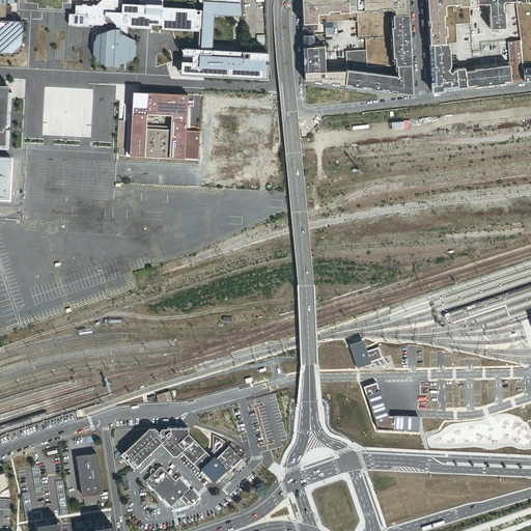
[(0,0),(0,51),(18,53),(18,51),(19,51),(20,51),(20,50),(21,50),(23,21),(3,20),(4,17),(4,5),(4,2),(9,2),(9,0),(0,0)]
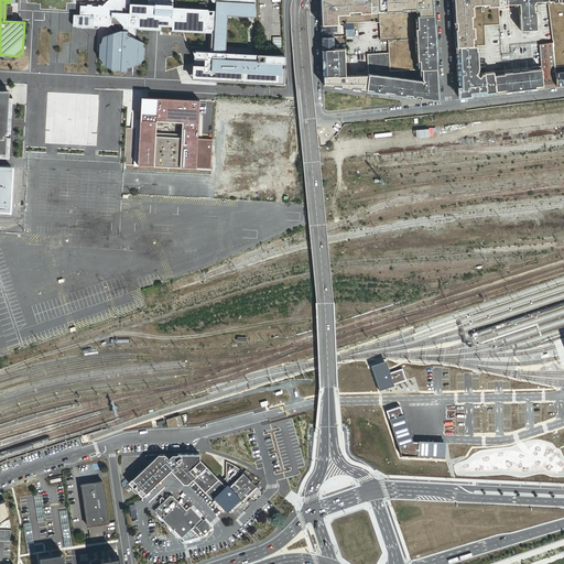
[(215,9),(212,9),(212,14),(207,14),(207,8),(172,7),(172,0),(148,0),(148,4),(129,3),(129,0),(102,0),(104,1),(105,0),(107,2),(102,7),(101,4),(100,4),(79,3),(78,24),(108,25),(110,29),(114,32),(114,34),(102,36),(100,44),(98,57),(102,64),(115,72),(127,71),(126,68),(143,61),(144,44),(127,35),(128,28),(136,28),(150,29),(150,23),(161,23),(161,25),(172,26),(171,30),(205,31),(212,31),(212,52),(192,51),(194,58),(205,58),(204,66),(194,66),(193,78),(284,83),(284,68),(281,67),(282,64),(284,64),(283,56),(260,54),(226,53),(227,12),(258,14),(258,0),(210,0),(212,0),(216,0),(215,9)]
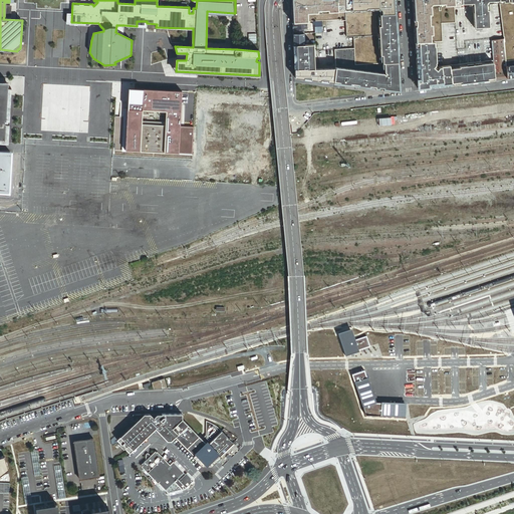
[(345,21),(344,0),(294,0),(292,3),(293,23),(306,22),(309,21),(310,21),(321,20),(339,20),(339,21),(345,21)]
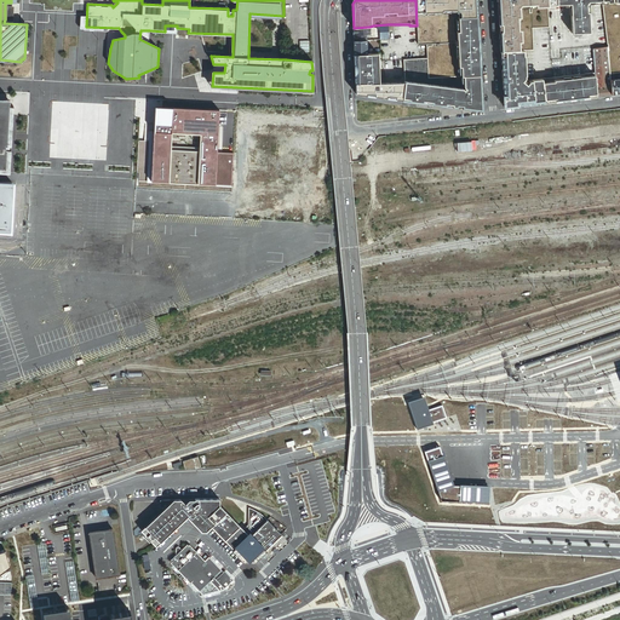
[(454,42),(453,18),(476,17),(475,0),(415,0),(417,26),(418,45),(426,44),(454,42)]
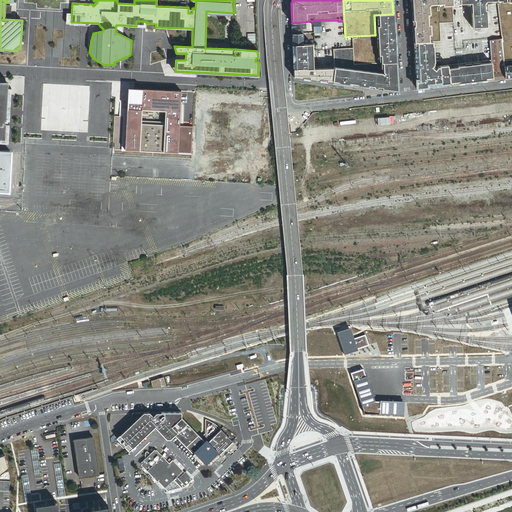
[(460,4),(459,0),(411,0),(414,43),(434,42),(440,41),(439,23),(453,23),(452,6),(460,5),(460,4)]
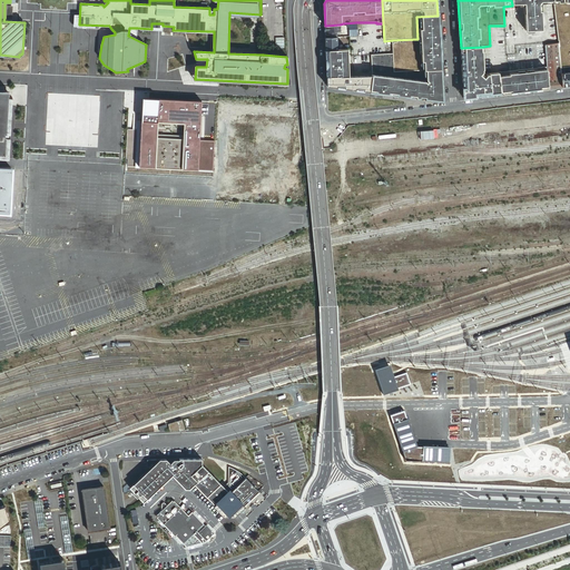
[(553,0),(511,0),(512,5),(524,3),(526,31),(542,30),(541,11),(540,12),(539,2),(553,1),(553,0)]
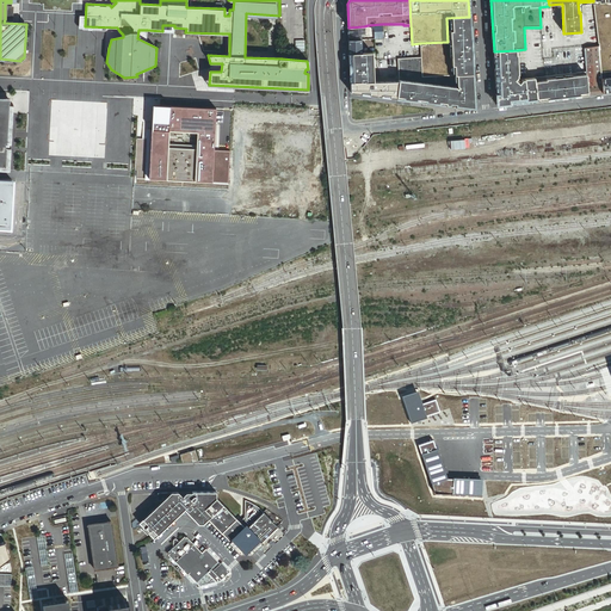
[(610,0),(593,0),(593,1),(598,47),(600,74),(605,73),(610,72),(610,0)]
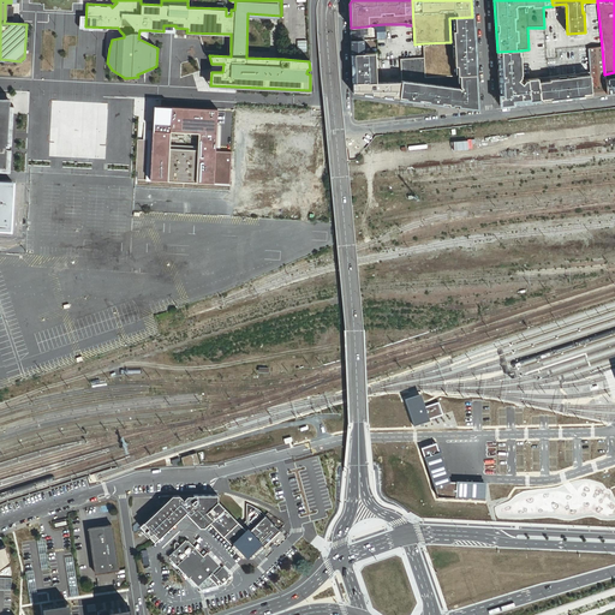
[(472,17),(449,18),(451,42),(423,43),(424,58),(424,77),(476,75),(472,17)]
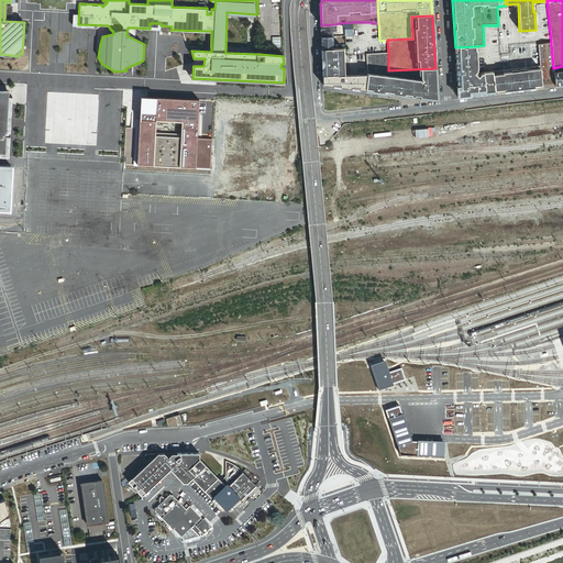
[(333,48),(332,36),(321,36),(321,45),(321,48),(333,48)]
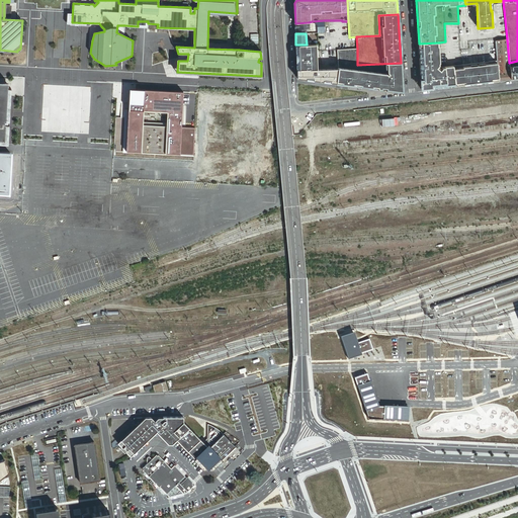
[(510,66),(509,63),(507,39),(495,41),(497,62),(499,81),(502,80),(502,73),(502,70),(510,69),(510,68),(510,66)]
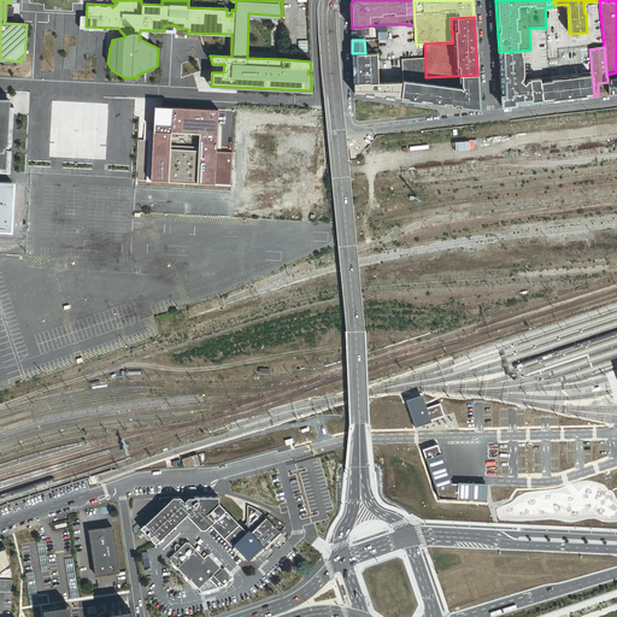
[(524,81),(523,51),(499,52),(501,106),(542,103),(540,80),(524,81)]
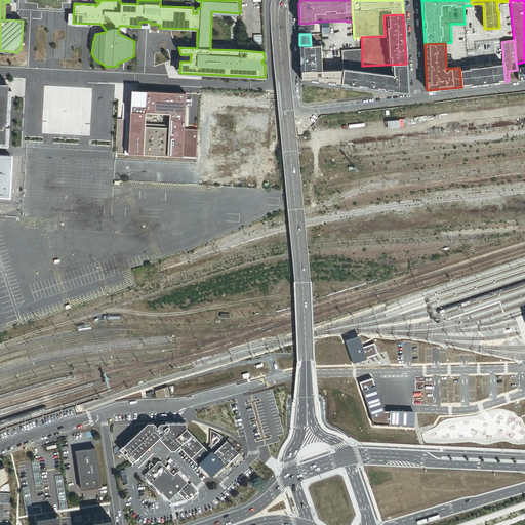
[(321,70),(320,44),(311,45),(299,45),(300,59),(300,71),(314,71),(318,70),(321,70)]
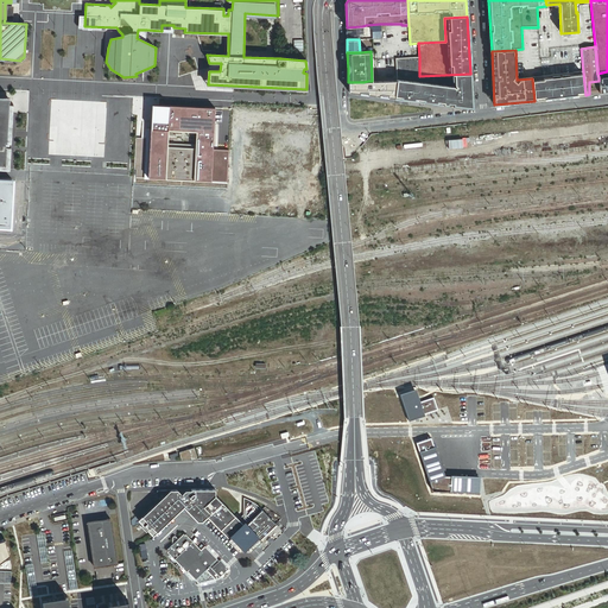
[(419,57),(396,58),(397,80),(397,82),(394,97),(467,107),(468,106),(470,103),(472,103),(470,74),(419,76),(419,57)]
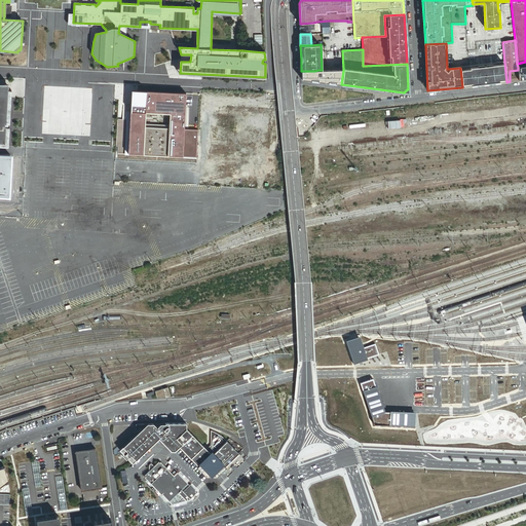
[(506,82),(504,63),(460,68),(462,87),(506,82)]
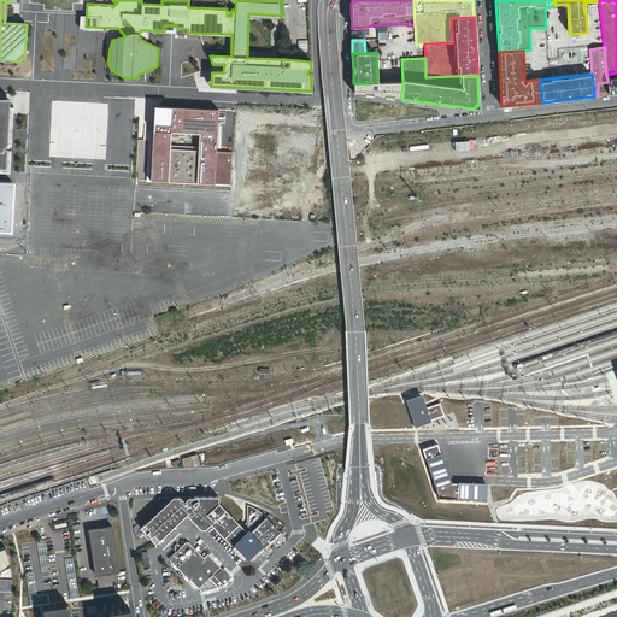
[(403,83),(353,83),(353,95),(400,99),(403,83)]
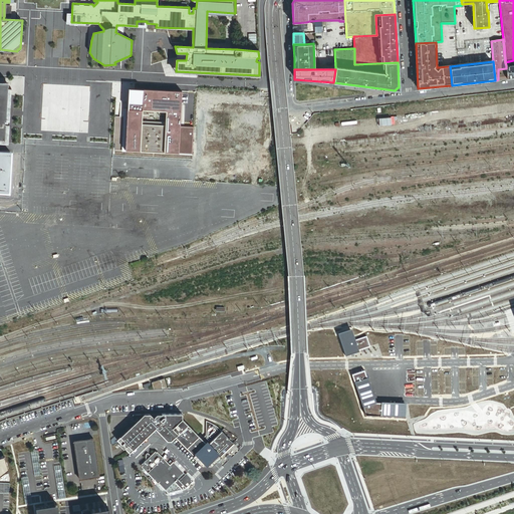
[(507,78),(506,71),(498,72),(498,79),(507,78)]
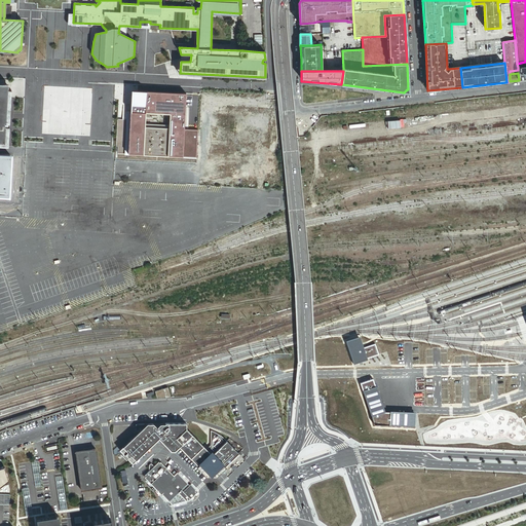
[(7,115),(8,96),(0,95),(0,146),(7,147),(8,147),(10,115),(7,115)]
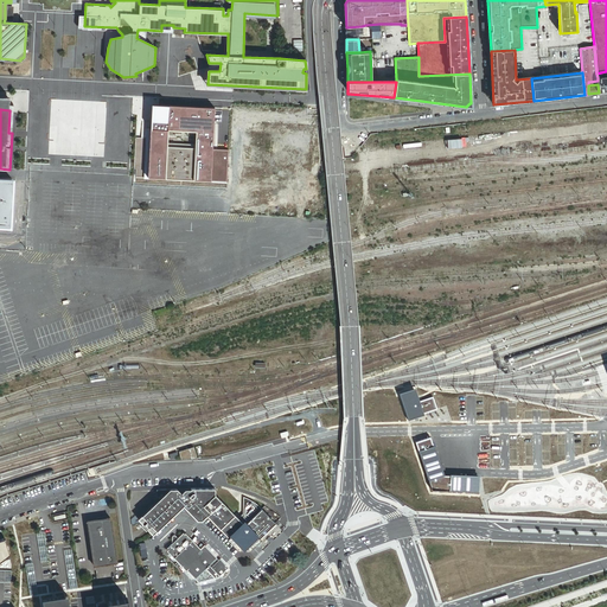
[(217,120),(170,117),(170,122),(167,177),(228,179),(229,164),(215,163),(217,120)]
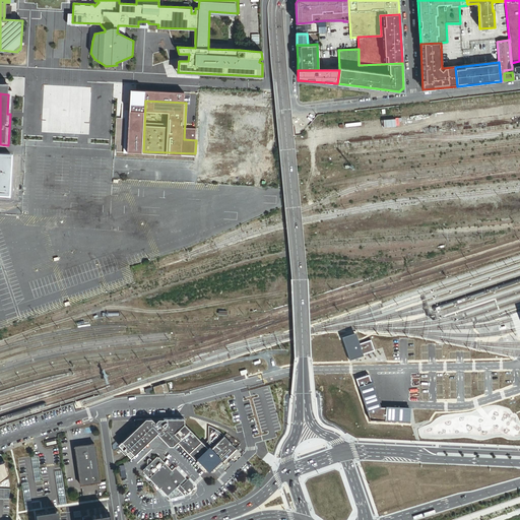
[(0,194),(12,196),(15,156),(0,154),(0,194)]
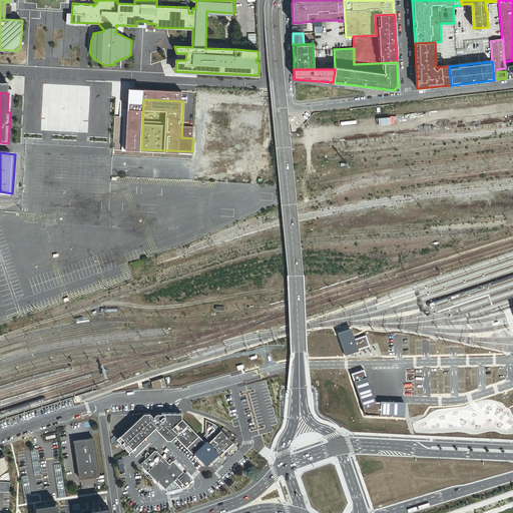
[(357,351),(357,348),(369,345),(366,336),(354,339),(351,329),(337,333),(344,355),(357,351)]
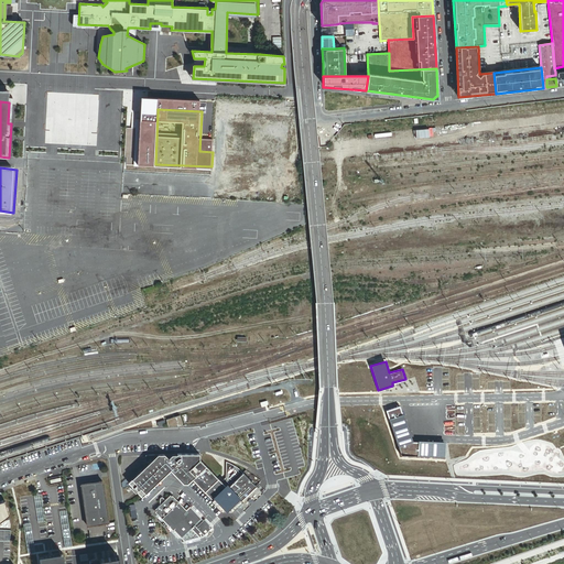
[(445,443),(412,442),(401,407),(387,411),(401,456),(445,457),(445,443)]
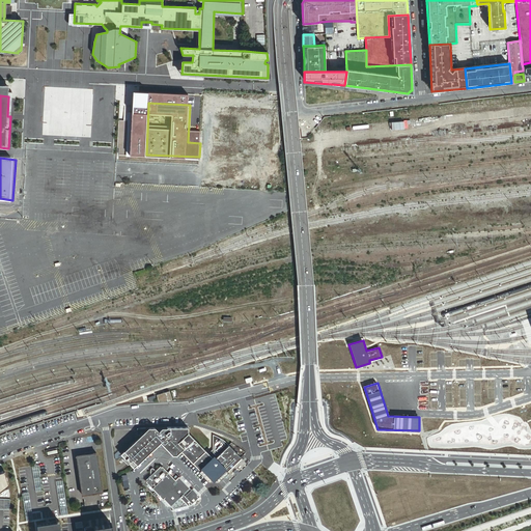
[(159,401),(172,400),(169,390),(157,394),(159,401)]
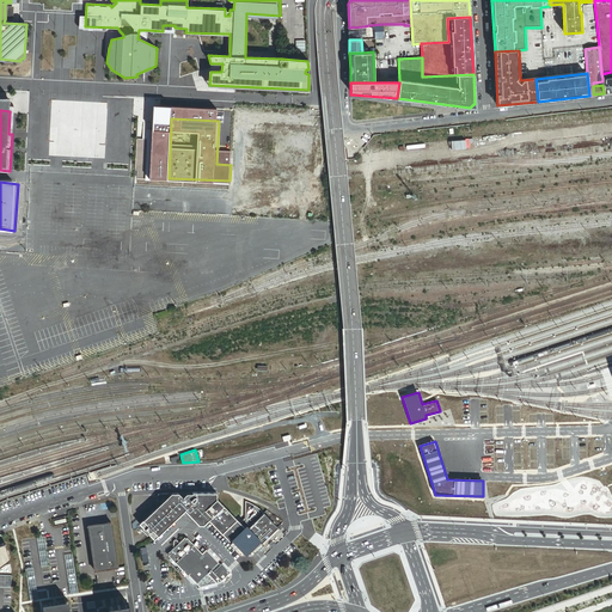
[(206,521),(209,519),(212,516),(206,509),(218,497),(218,493),(209,491),(194,493),(188,493),(188,497),(184,497),(179,493),(159,494),(159,503),(160,505),(158,507),(158,509),(154,509),(142,521),(141,525),(153,537),(157,537),(184,512),(187,512),(199,522),(203,519),(206,521)]
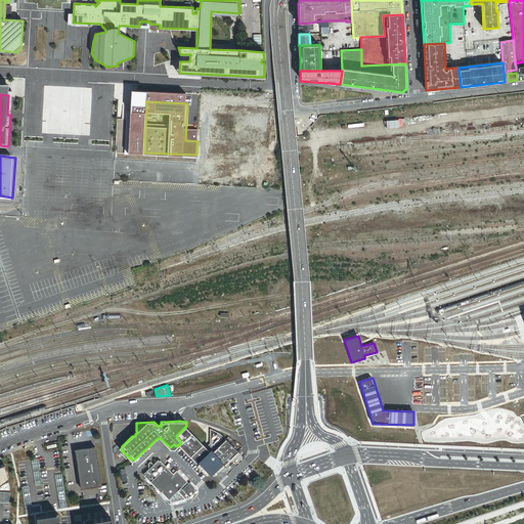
[(179,444),(209,476),(214,476),(238,450),(226,438),(212,452),(206,447),(186,426),(176,436),(181,442),(179,444)]
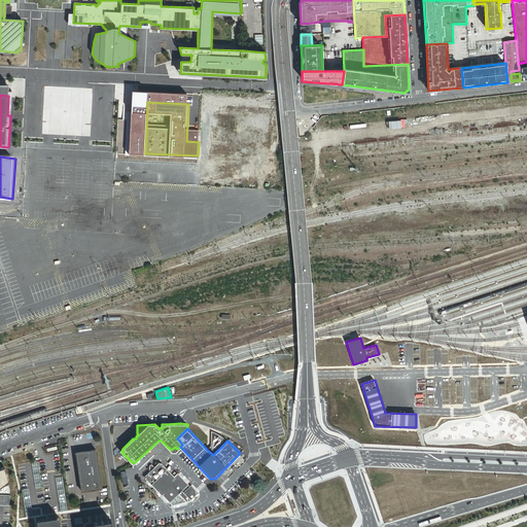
[(215,432),(212,431),(212,446),(207,450),(213,455),(227,441),(222,435),(215,432)]
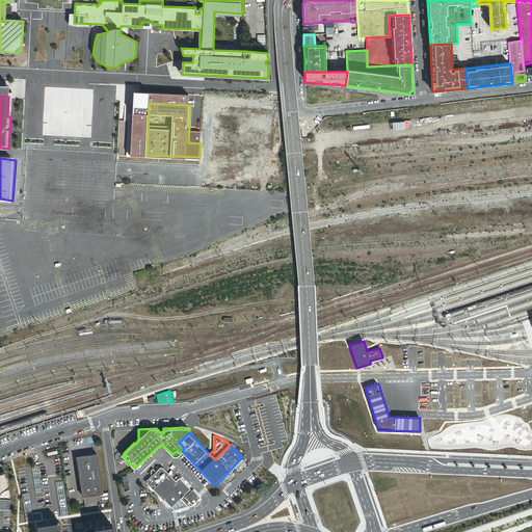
[(102,494),(97,454),(94,455),(94,453),(86,454),(86,456),(77,457),(82,497),(102,494)]
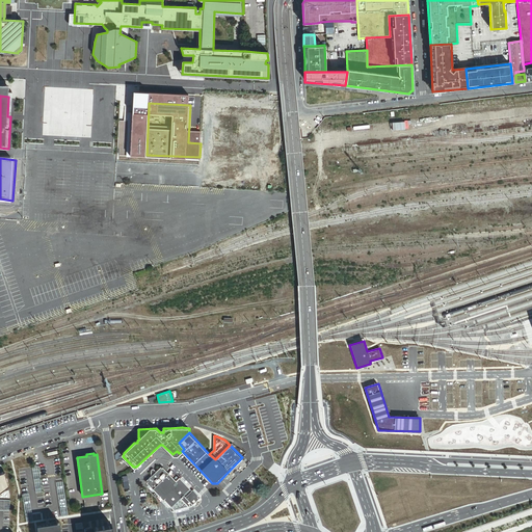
[(162,467),(157,472),(154,469),(153,469),(152,470),(152,474),(153,475),(147,481),(148,482),(147,482),(163,500),(164,500),(171,507),(186,493),(190,488),(180,477),(177,480),(163,467),(162,468),(162,467)]
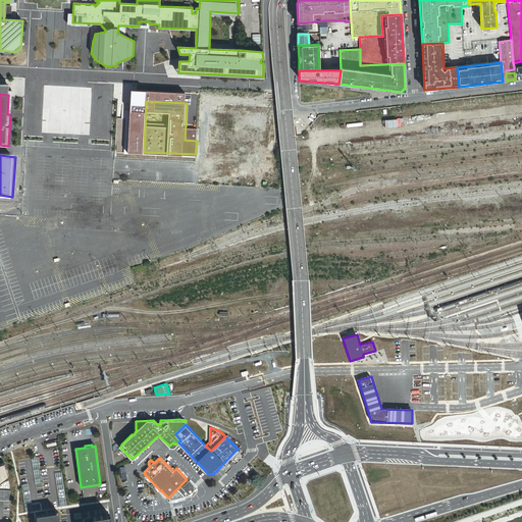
[(197,487),(190,480),(189,481),(187,479),(183,483),(184,485),(183,487),(190,494),(197,487)]
